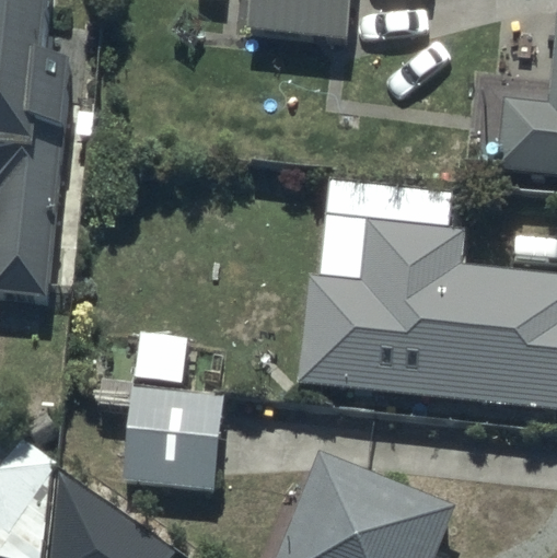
[(0,290),(51,295),(64,129),(72,130),(78,54),(55,51),(59,0),(0,0),(0,290)]
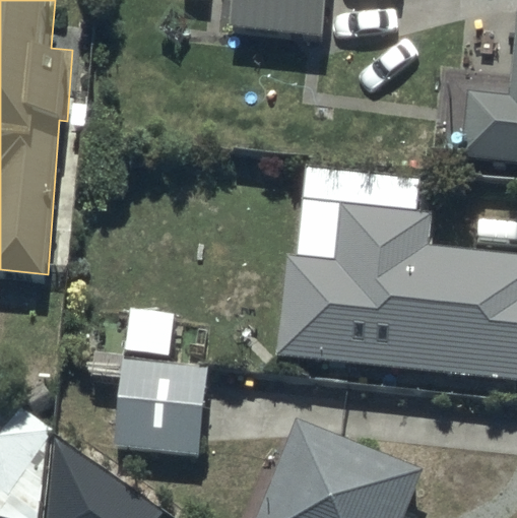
[(225,0),(222,30),(314,43),(320,0),(225,0)]
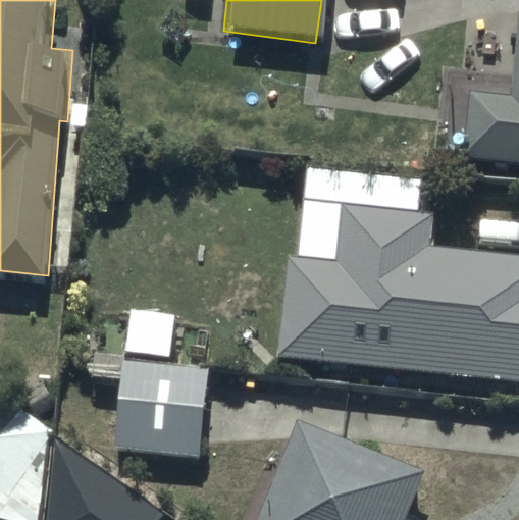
[(442,66),(434,148),(466,151),(466,158),(518,163),(518,42),(516,73),(442,66)]
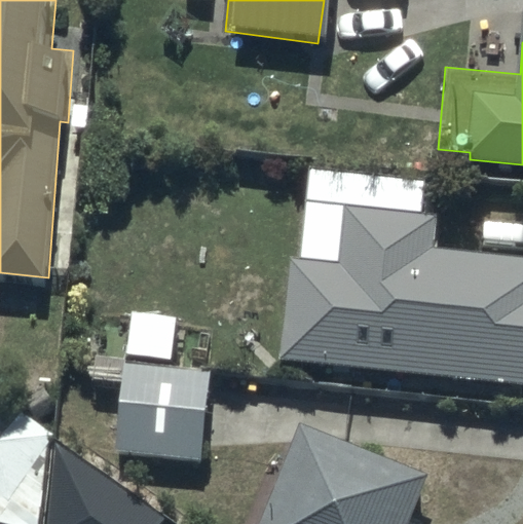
[(292,257),(281,359),(522,385),(522,256),(437,247),(441,214),(346,202),(339,262),(292,257)]
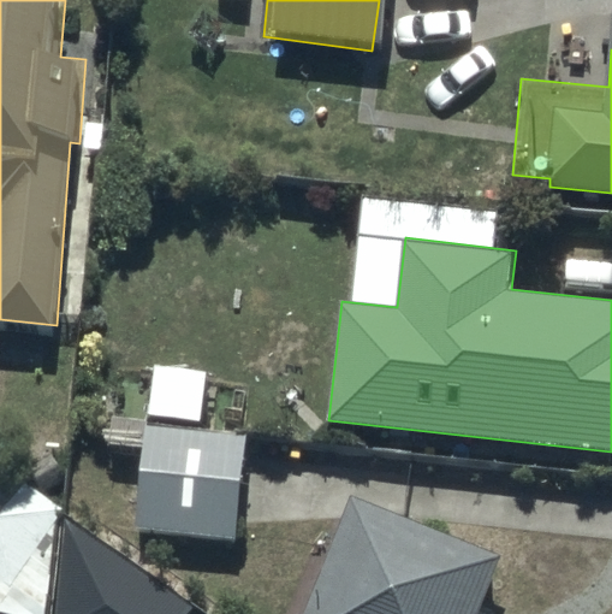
[(244,434),(143,424),(132,526),(233,536),(244,434)]
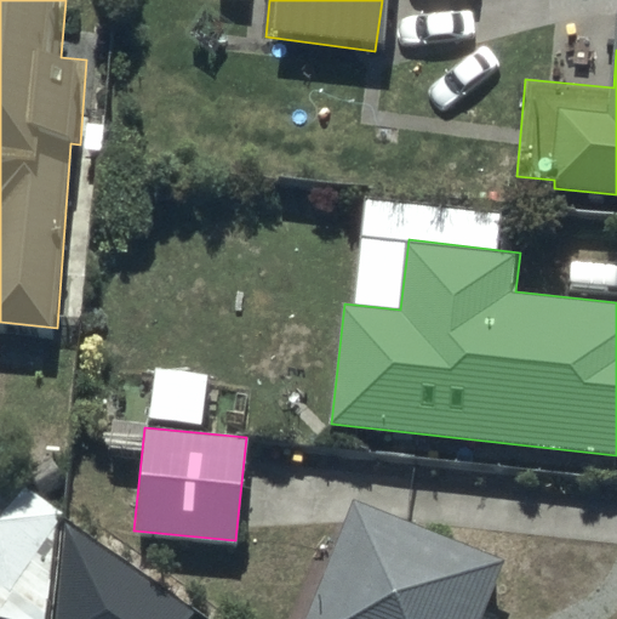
[(0,614),(21,618),(49,618),(50,538),(64,515),(0,469),(0,614)]
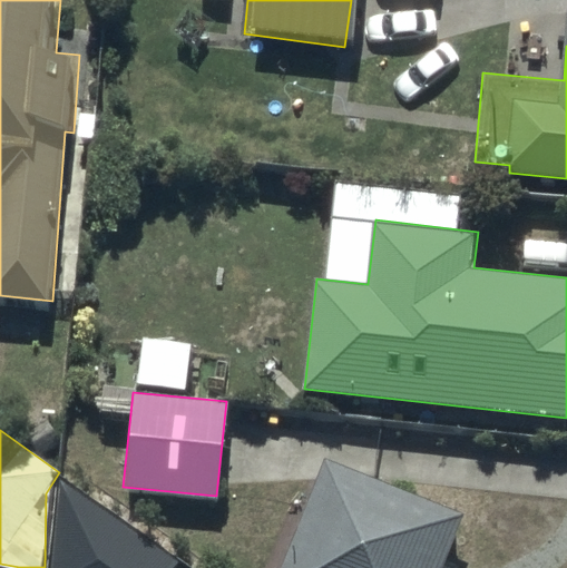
[(332,457),(286,567),(448,567),(471,517),(332,457)]
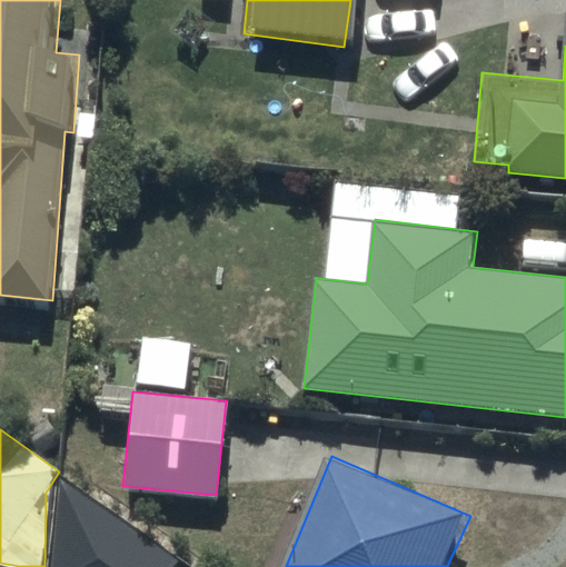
[(171,566),(177,560),(58,478),(50,566),(171,566)]
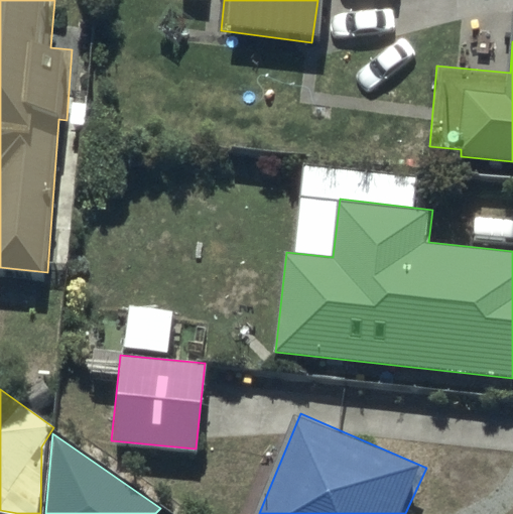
All buildings are outlined.
